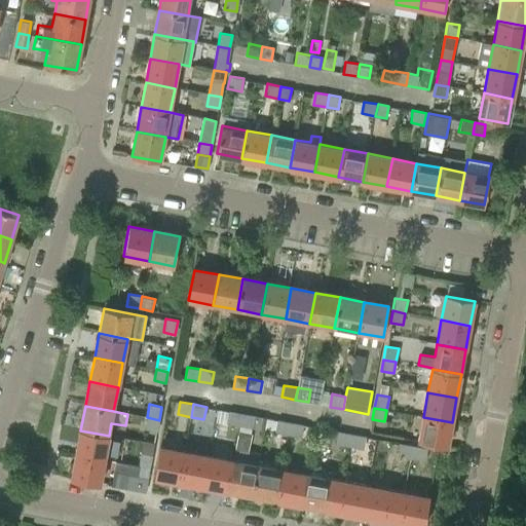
[(239,425),(241,414),(241,413),(218,409),(214,430),(222,433),(224,423),(239,425)]
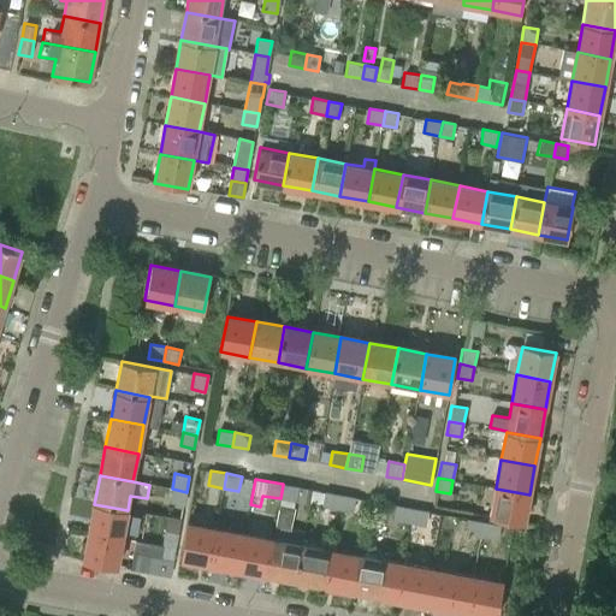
[(283,484),(283,485),(280,498),(309,504),(309,502),(312,490),(283,484)]
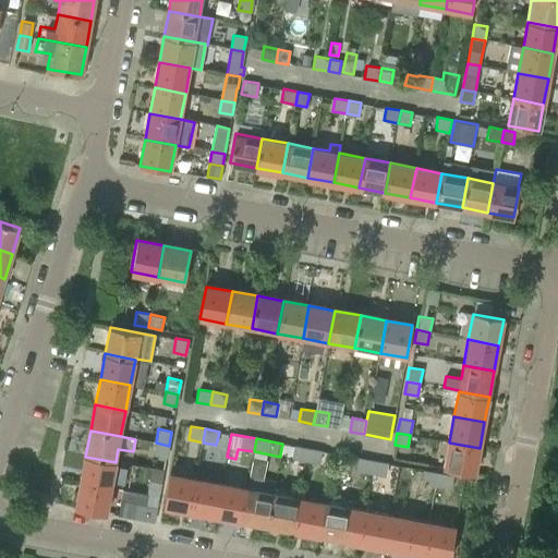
[(155,456),(167,458),(169,446),(156,443),(154,455),(155,456)]
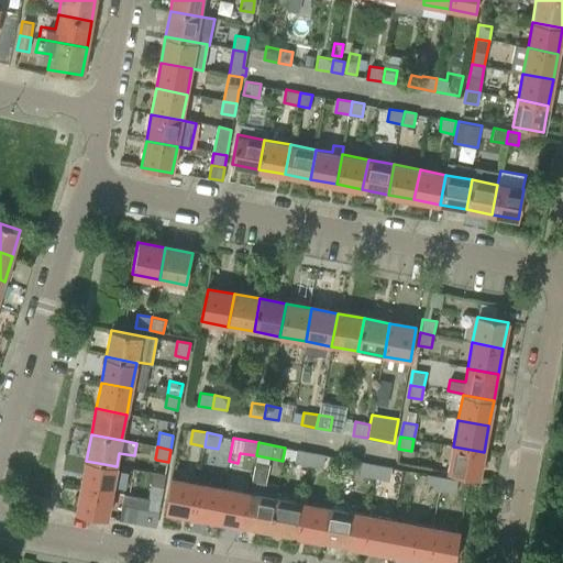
[(478,478),(484,452),(453,446),(448,473),(478,478)]
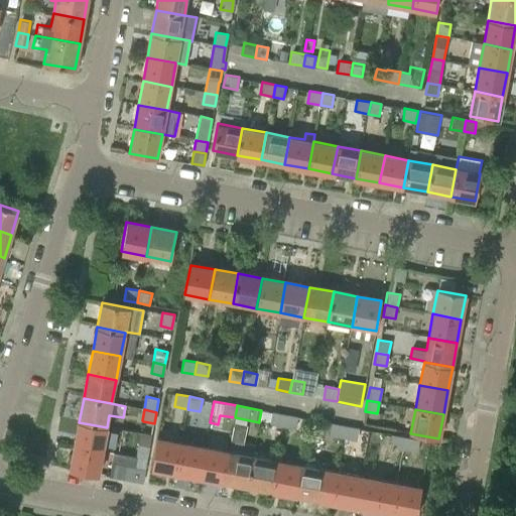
[(269,424),(282,426),(284,414),(271,412),(270,422),(269,424)]
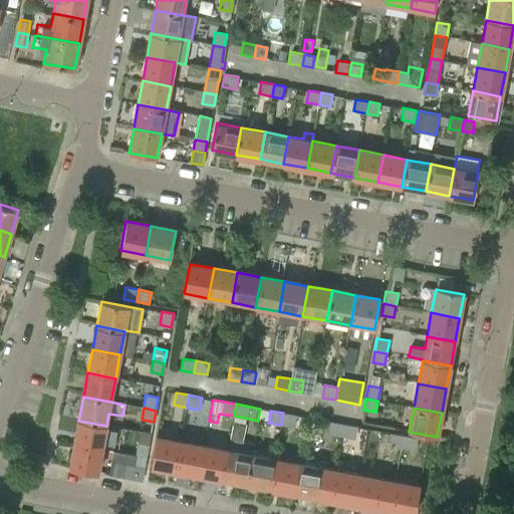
[(296,416),(283,413),(281,425),(304,429),(306,418),(296,416)]
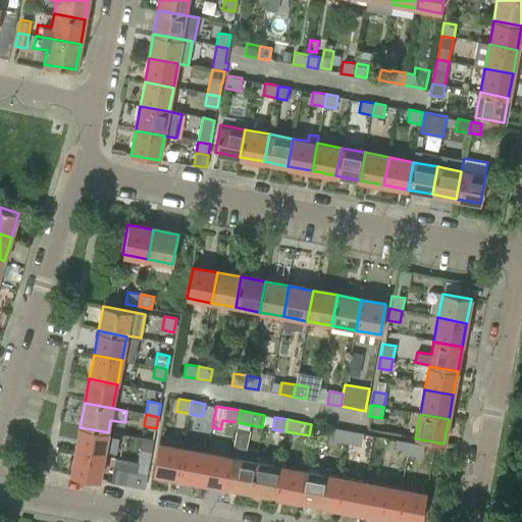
[(75,451),(103,456),(108,432),(80,427),(75,451)]
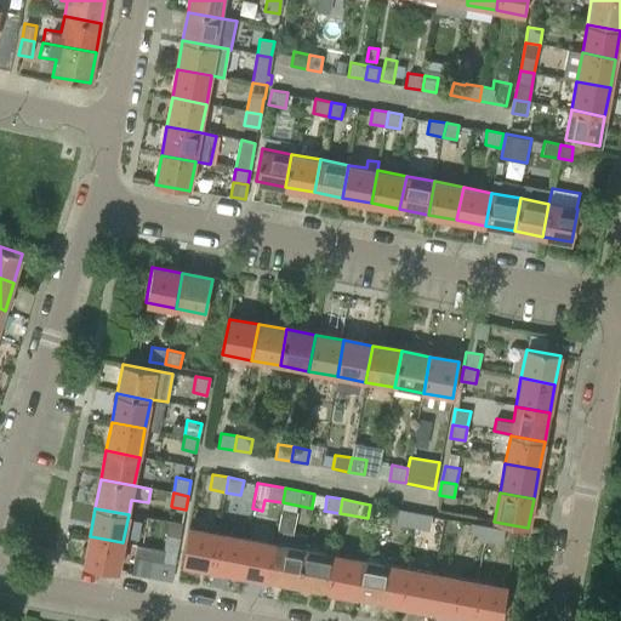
[(412,527),(415,512),(398,510),(396,524),(412,527)]
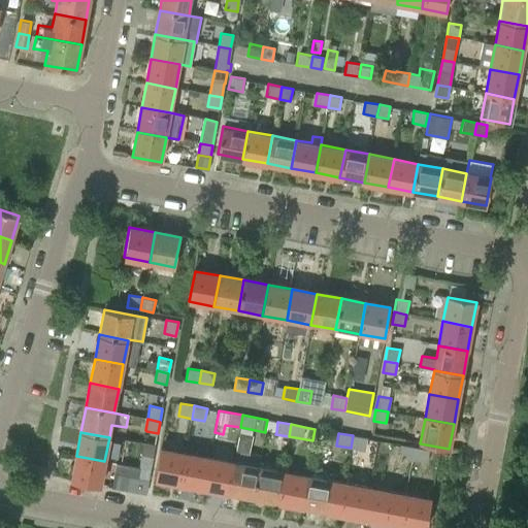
[(367,438),(353,435),(351,448),(364,451),(367,438)]
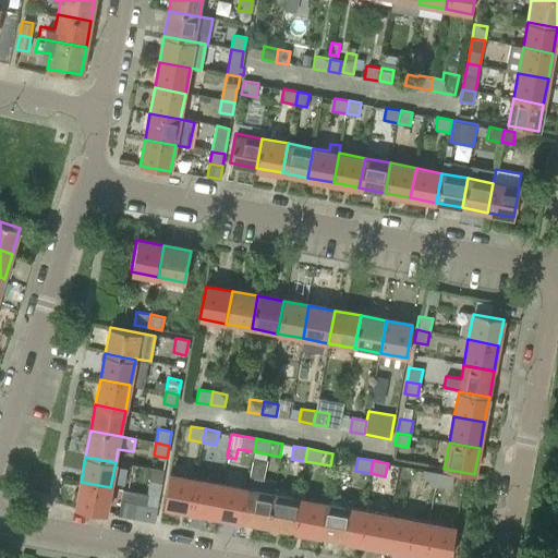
[(204,481),(196,478),(190,511),(216,517),(221,484),(223,471),(206,468),(204,481)]
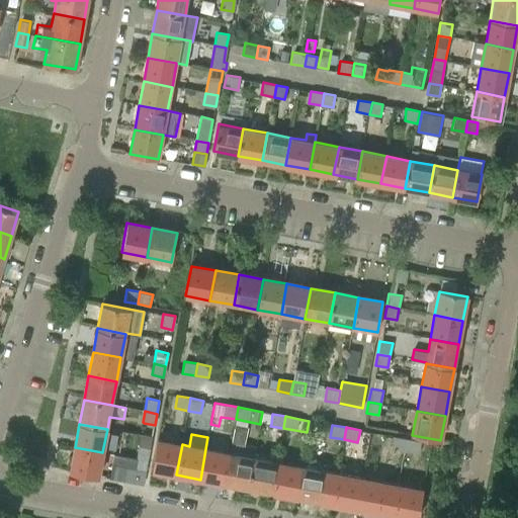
[(405,451),(407,438),(394,436),(391,448),(405,451)]
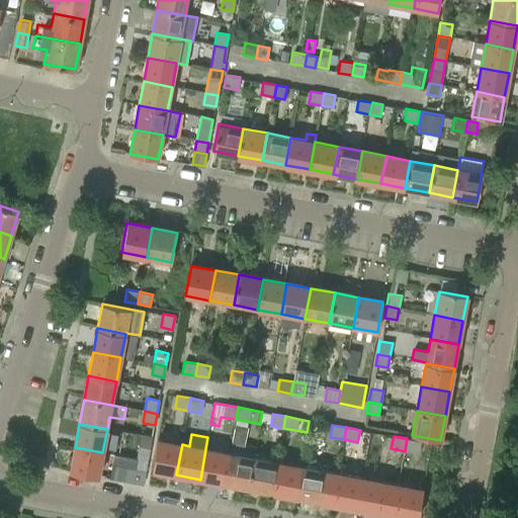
[(421,441),(407,438),(405,451),(419,453),(421,441)]
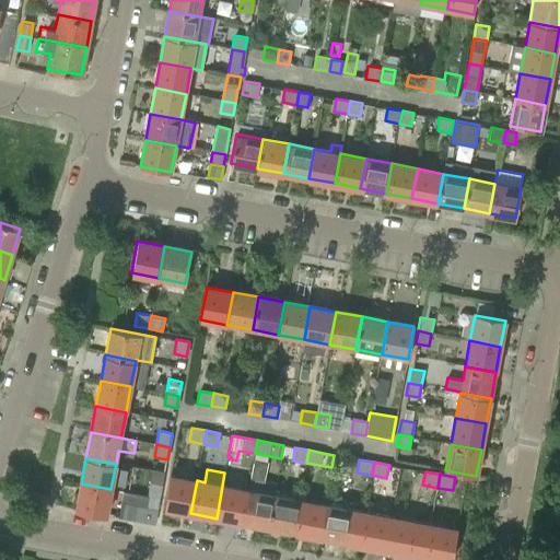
[(164,509),(190,513),(197,480),(170,476),(164,509)]
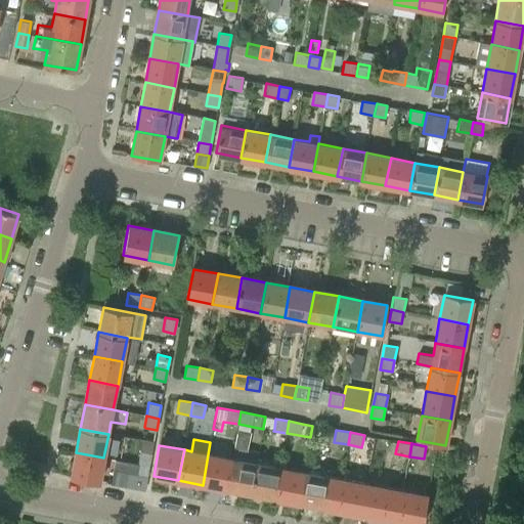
[(234,446),(232,459),(226,489),(251,493),(259,450),(234,446)]
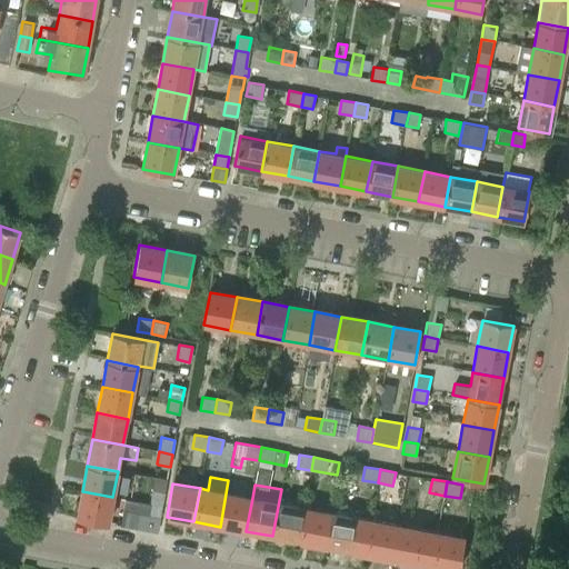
[(281,489),(272,536),(298,541),(305,508),(301,507),(303,493),(281,489)]
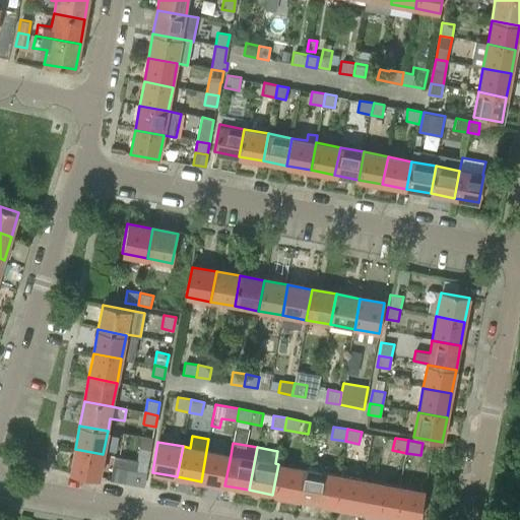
[(136,461),(147,463),(150,450),(138,448),(136,461)]
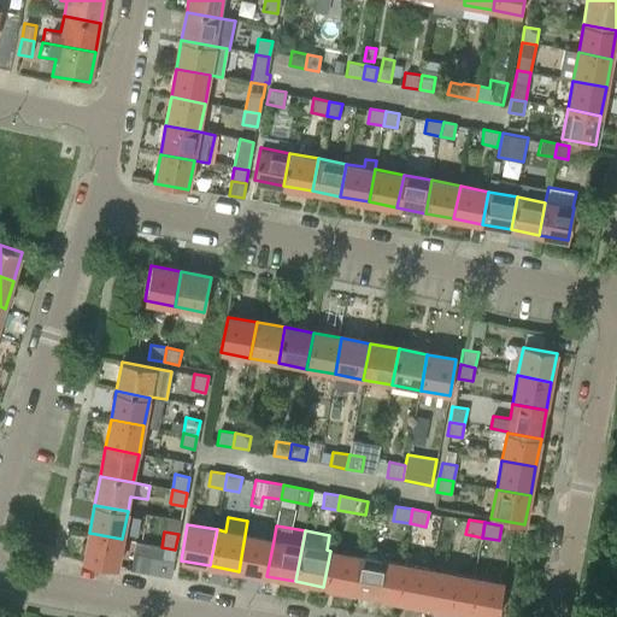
[(83,562),(117,568),(122,539),(89,533),(83,562)]
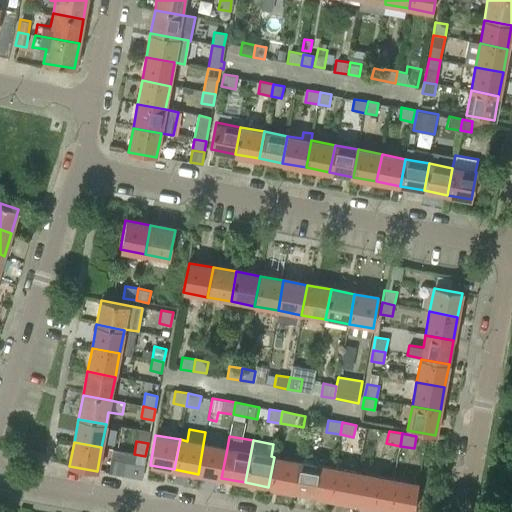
[(221,478),(227,448),(203,444),(198,474),(221,478)]
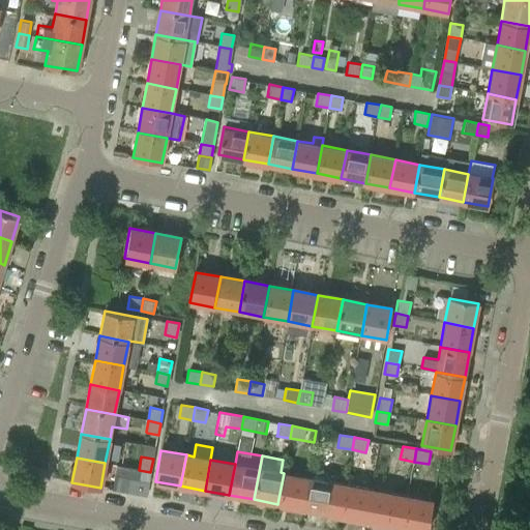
[(149,483),(150,472),(139,470),(137,481),(149,483)]
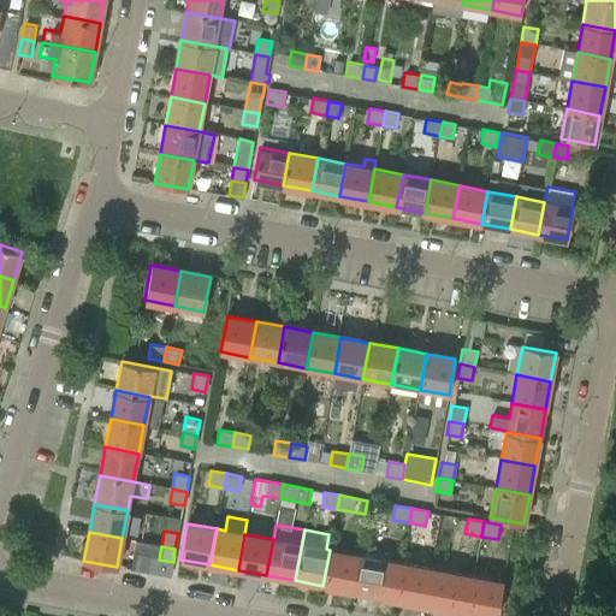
[(359,555),(330,550),(323,586),(351,591),(359,555)]
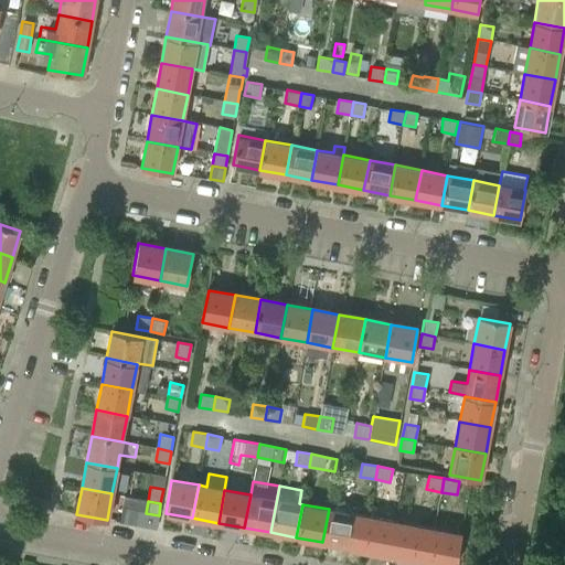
[(322,542),(362,550),(369,516),(329,509),(322,542)]
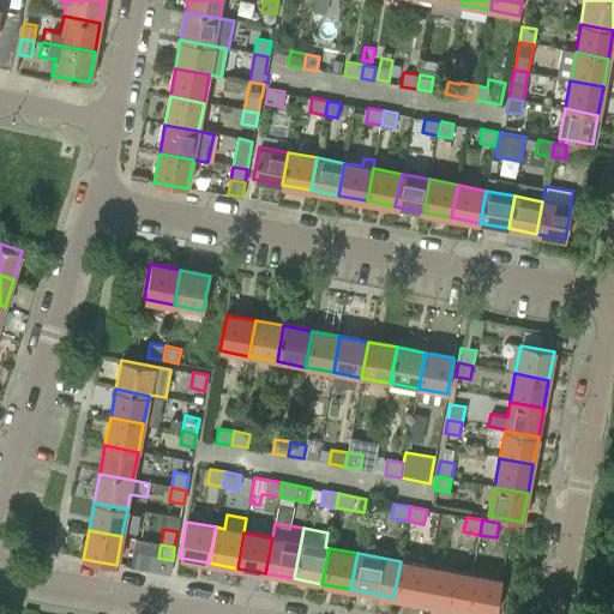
[(428,566),(401,561),(393,597),(422,602),(428,566)]
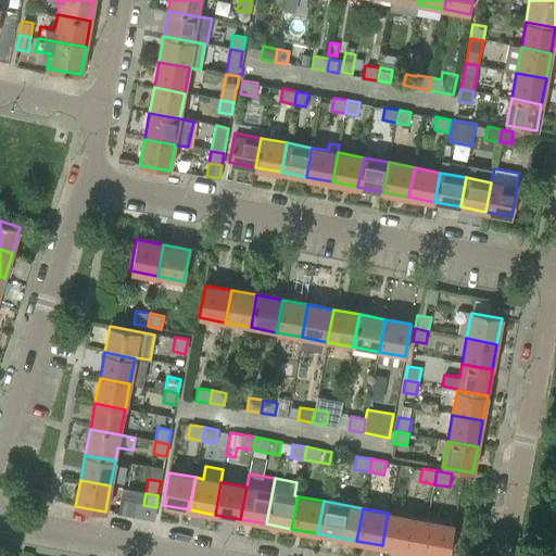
[(428,520),(388,513),(382,545),(421,553),(428,520)]
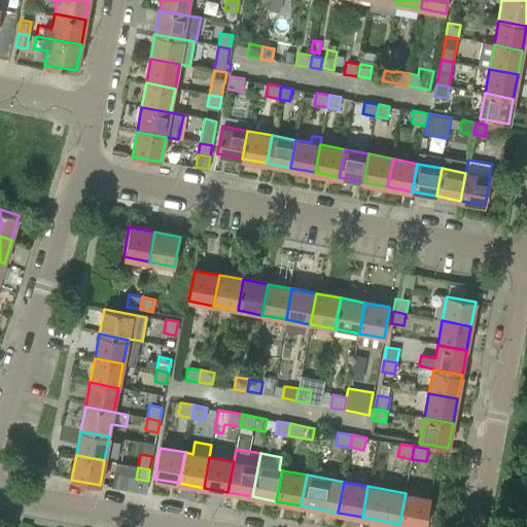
[(424,526),(430,497),(406,493),(399,524),(417,526),(424,526)]
